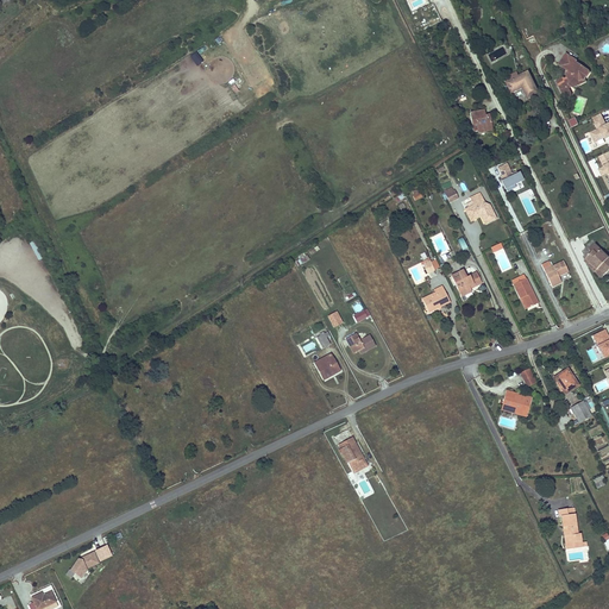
[(576,61),(566,54),(562,60),(572,67),(569,71),(569,73),(569,74),(567,74),(567,75),(567,76),(567,77),(565,79),(563,80),(562,82),(558,83),(563,94),(567,92),(569,89),(567,88),(572,87),(581,82),(579,81),(582,80),(583,81),(584,79),(589,73),(588,70),(576,62),(576,61)]
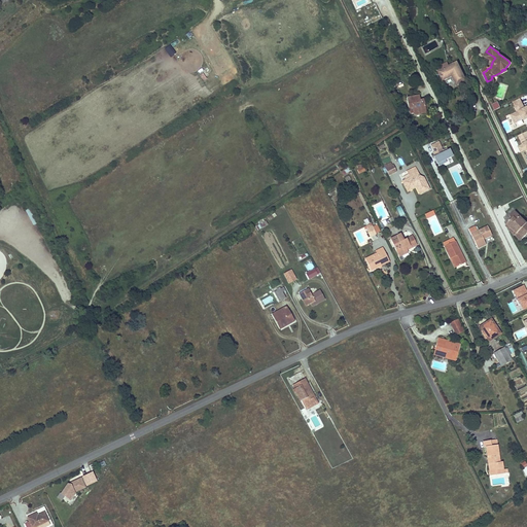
[(486,51),(483,56),(492,62),(495,58),(486,51)]
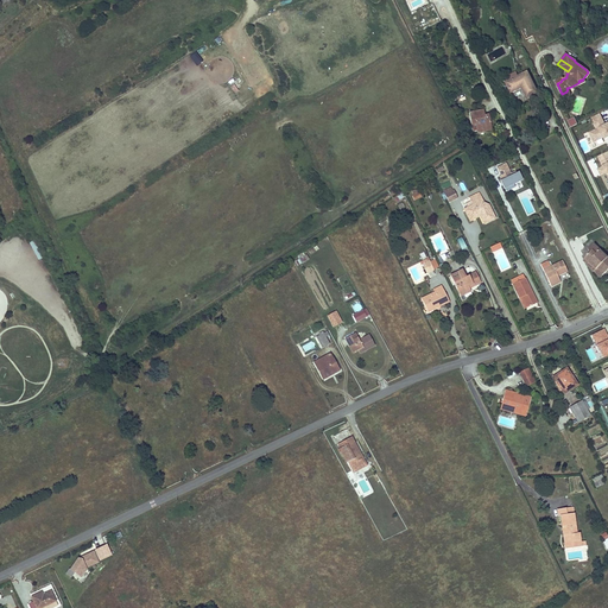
[(527,97),(532,95),(538,93),(527,71),(506,82),(512,93),(523,87),(527,97)]
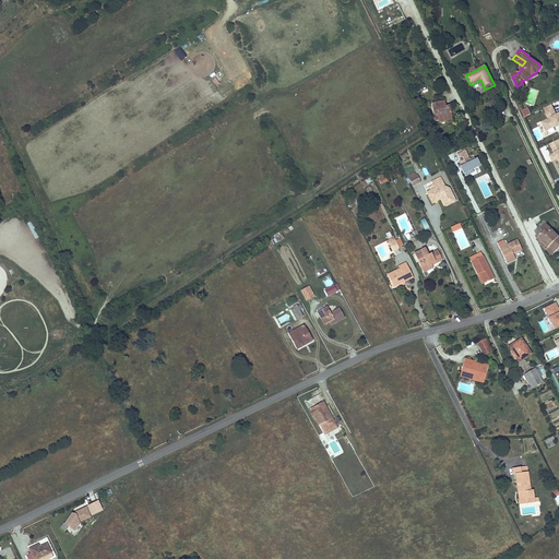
[(452,119),(451,113),(450,105),(445,106),(444,102),(431,104),(432,115),(438,114),(439,121),(452,119)]
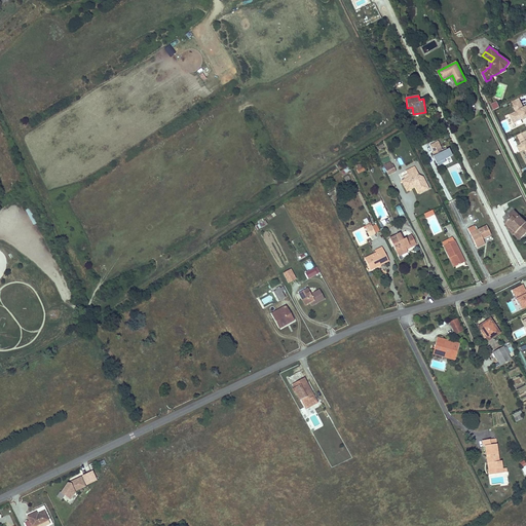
[(525,106),(523,108),(519,99),(512,102),(517,111),(510,114),(514,122),(522,118),(523,120),(525,118),(525,106)]
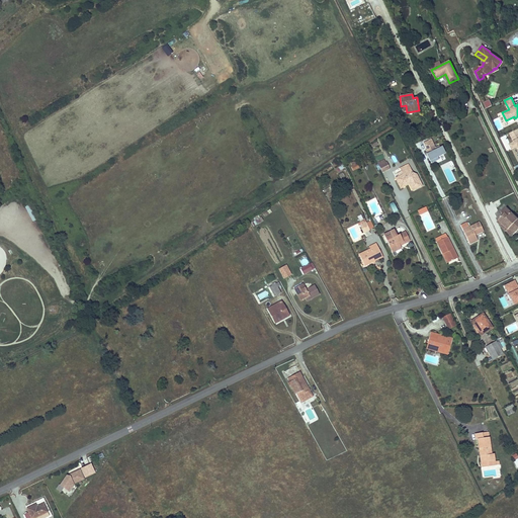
[(509,144),(512,150),(517,148),(517,149),(517,128),(507,135),(510,143),(509,144)]
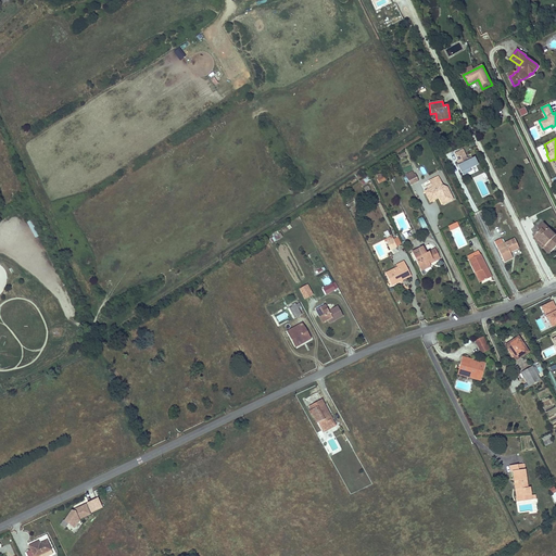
[(476,166),(471,156),(467,159),(463,150),(455,153),(458,161),(456,161),(459,166),(460,166),(462,168),(460,169),(463,175),(471,172),(470,168),(476,166)]
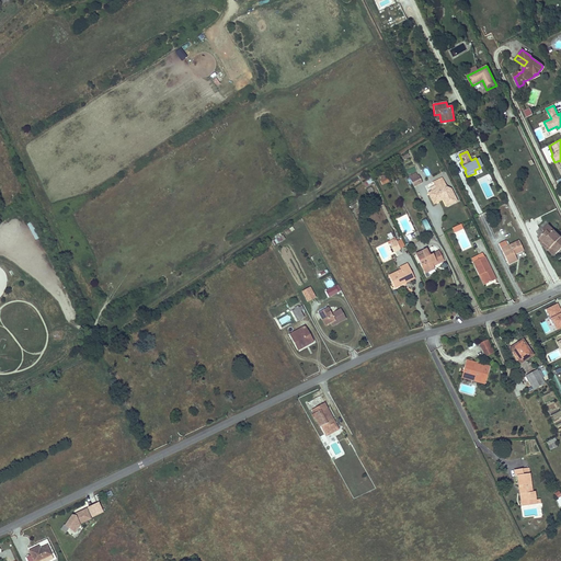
[(422,182),(419,175),(419,176),(411,180),(414,186),(422,182)]
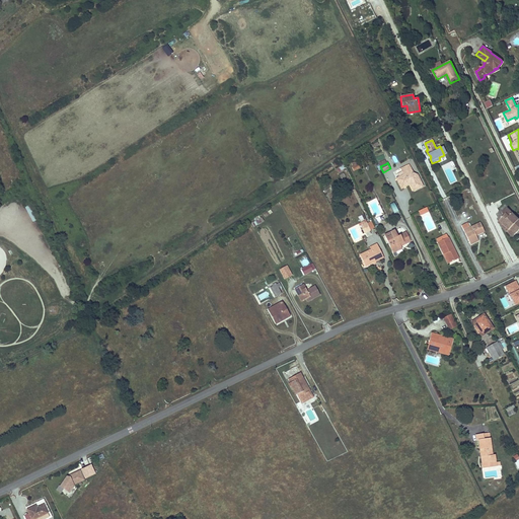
[(403,174),(398,176),(402,184),(409,180),(411,183),(414,190),(423,186),(420,179),(418,180),(414,173),(410,164),(400,168),(403,174)]
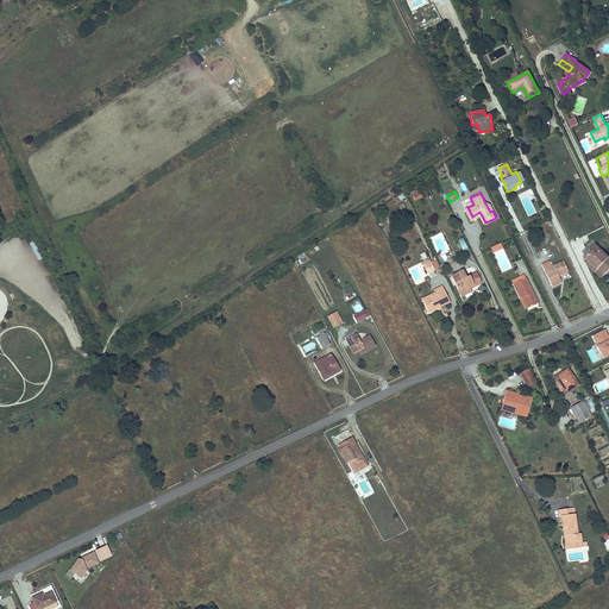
[(472,217),(468,207),(465,208),(471,221),(482,215),(479,212),(472,217)]
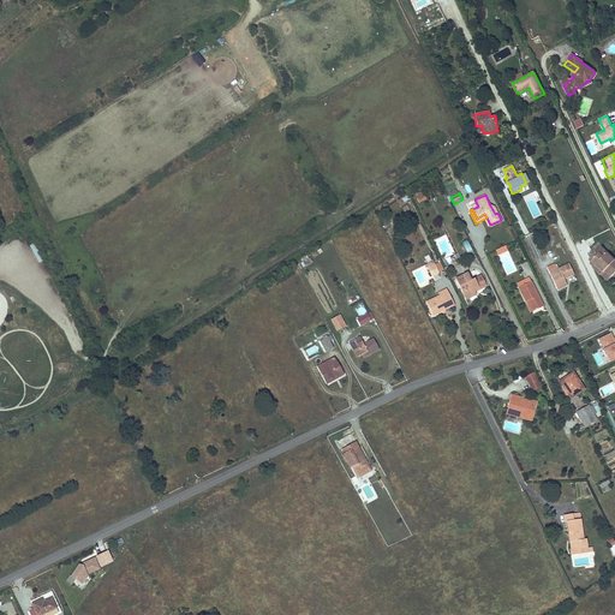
[(29,234),(24,237),(31,250),(36,248),(29,234)]
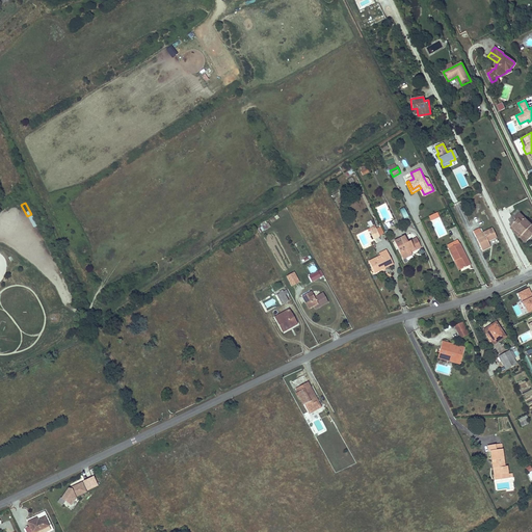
[(409,217),(404,208),(400,211),(404,219),(409,217)]
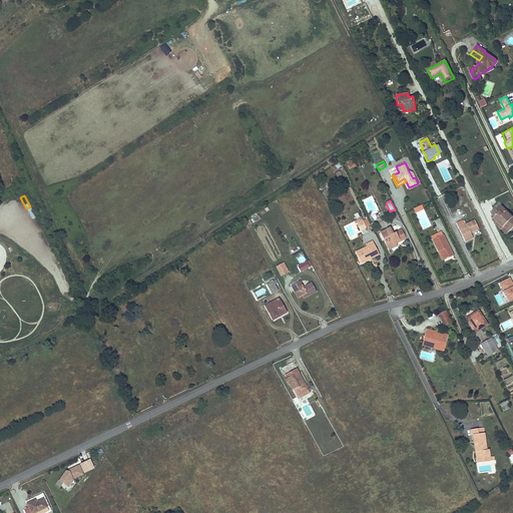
[(512,216),(500,206),(496,210),(498,212),(494,217),(503,226),(500,228),(506,234),(512,226),(512,216)]
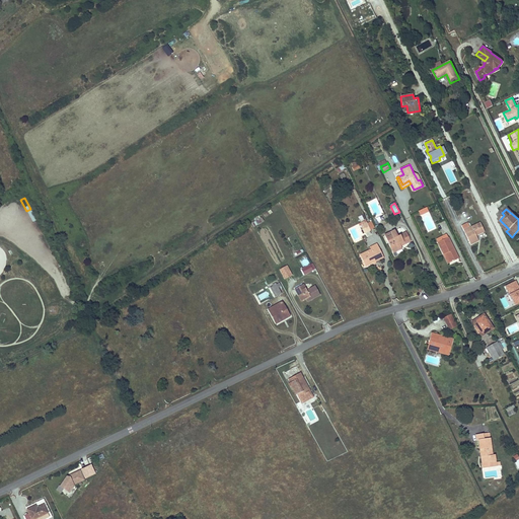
[(500,220),(497,223),(506,231),(509,229),(500,220)]
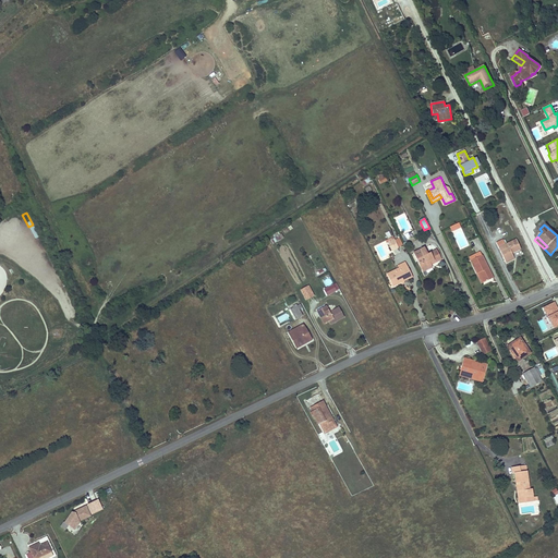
[(396,241),(395,239),(393,238),(387,241),(388,242),(391,251),(398,247),(396,241)]
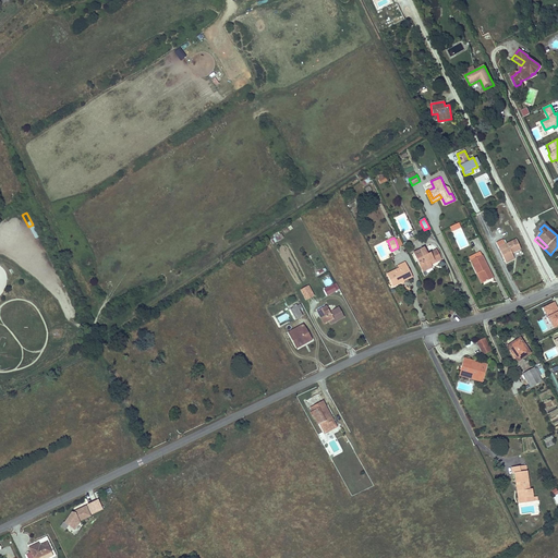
[(511,253),(516,251),(520,249),(517,240),(507,244),(506,240),(504,241),(504,240),(496,243),(498,247),(506,263),(506,264),(514,259),(511,253)]
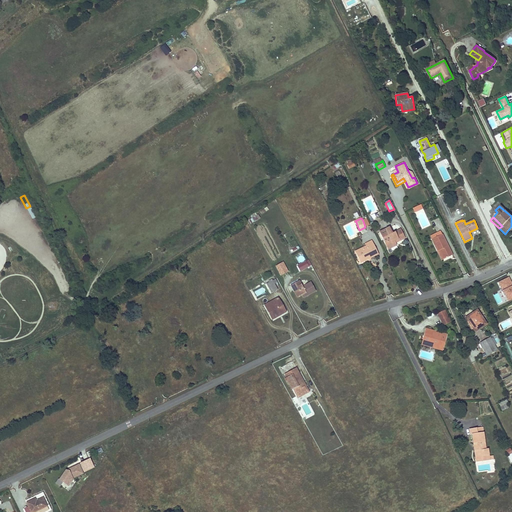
[(379,232),(379,233),(382,237),(385,244),(387,242),(390,247),(396,244),(395,241),(398,240),(399,241),(405,238),(400,229),(392,233),(389,227),(379,232)]
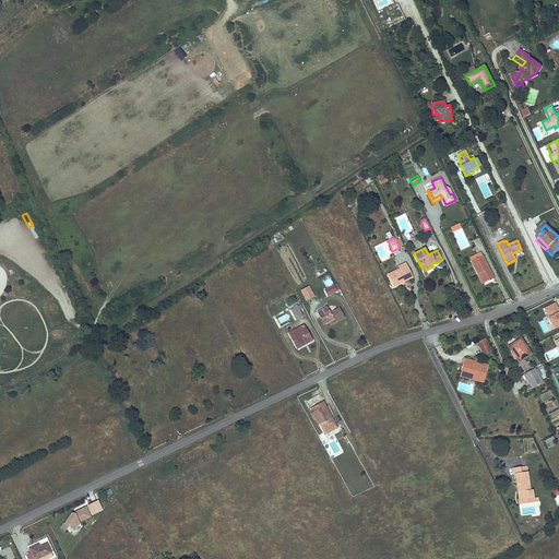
[(479,258),(472,261),(478,274),(480,273),(485,283),(494,278),(483,256),(479,258)]
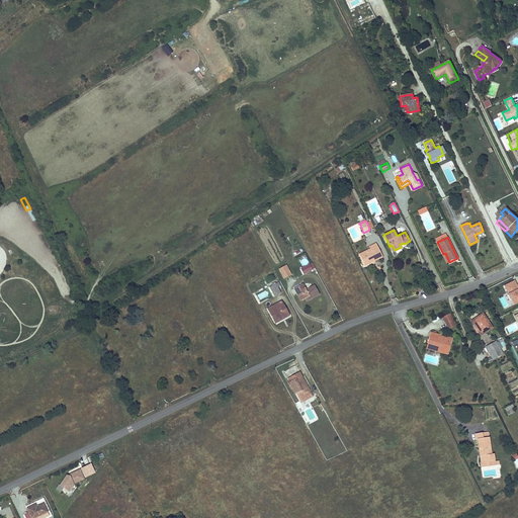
[(370,249),(359,255),(363,263),(372,259),(373,261),(382,257),(376,243),(371,245),(373,248),(370,249)]
